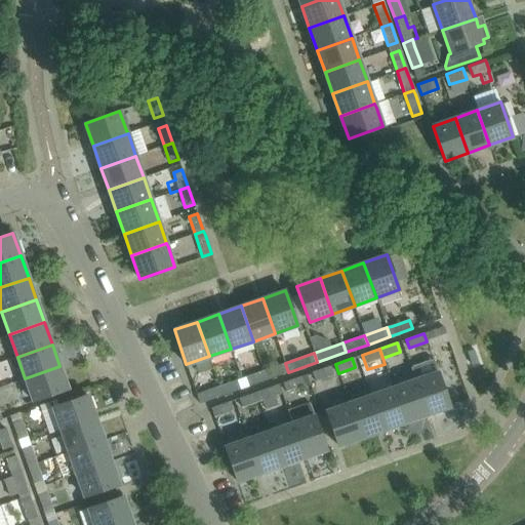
[(267,379),(288,372),(285,363),(264,371),(267,379)]
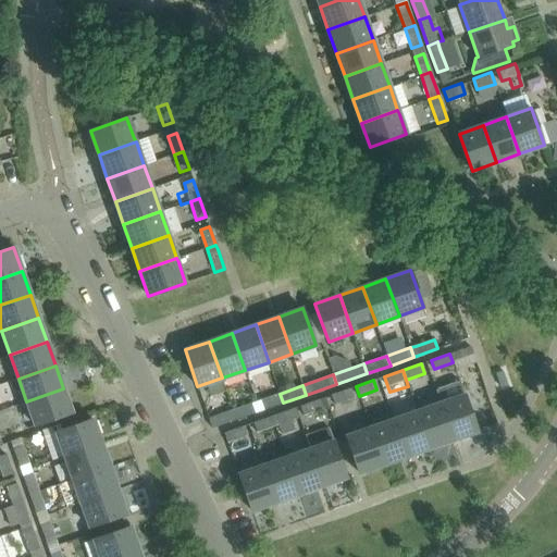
[(35,425),(51,420),(72,412),(63,388),(26,401),(35,425)]
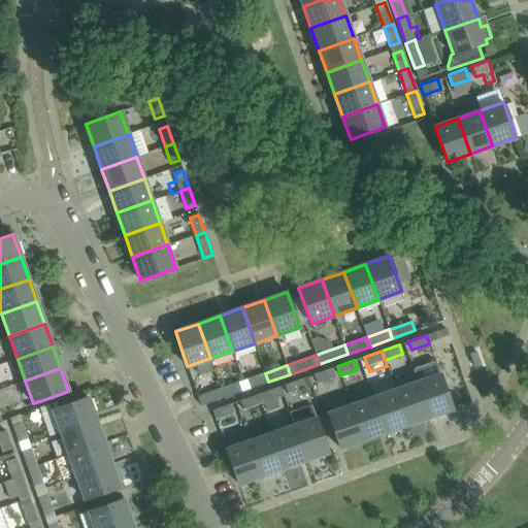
[(330,368),(314,374),(317,384),(333,377),(330,368)]
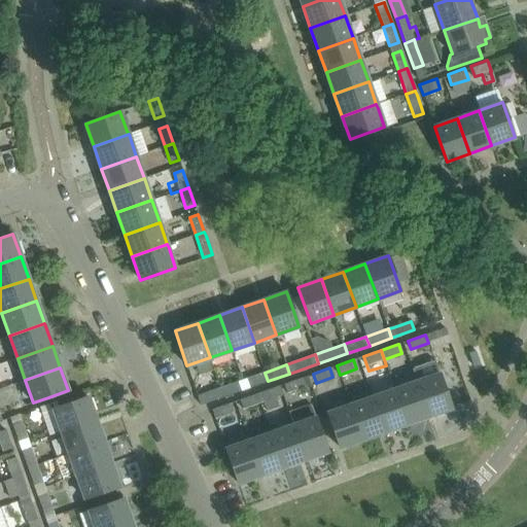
[(245,389),(268,381),(265,373),(247,378),(242,380),(245,389)]
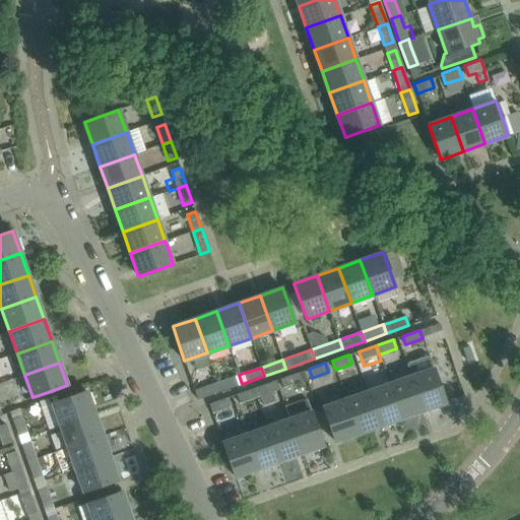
[(410,376),(423,410),(446,402),(434,368),(410,376)]
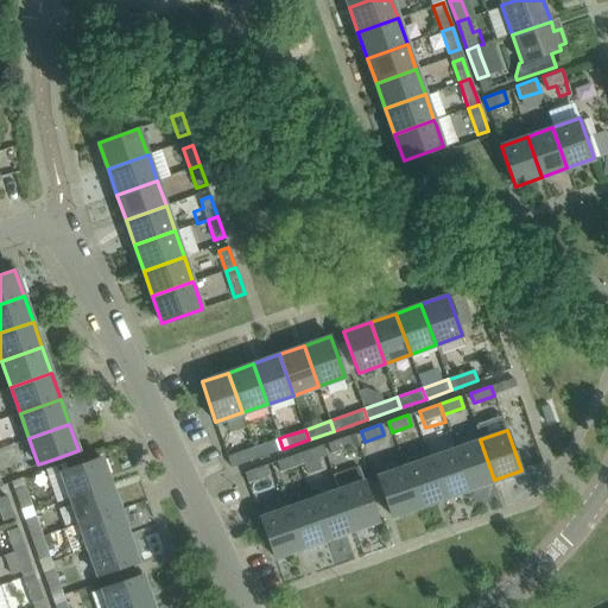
[(347,436),(327,443),(330,454),(350,447),(347,436)]
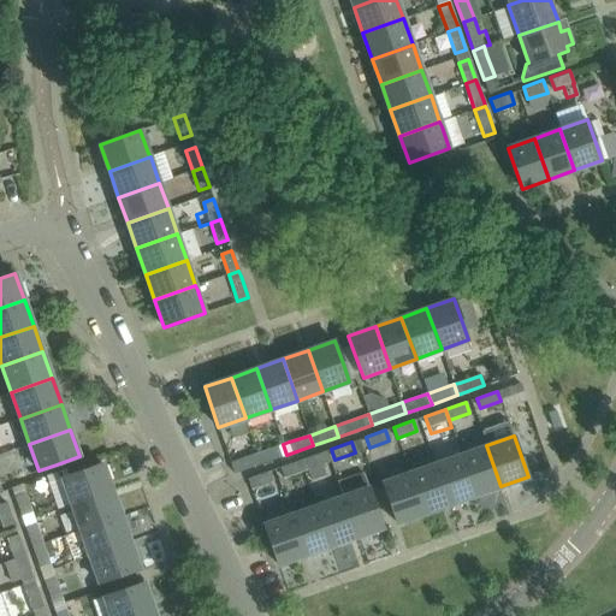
[(261,463),(286,455),(283,444),(258,454),(261,463)]
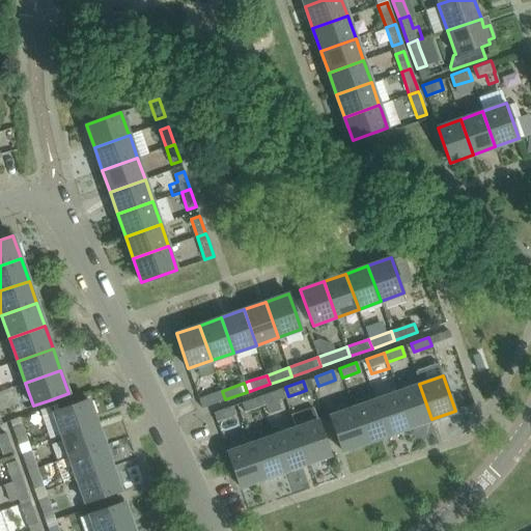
[(410,427),(431,419),(419,384),(397,392),(410,427)]
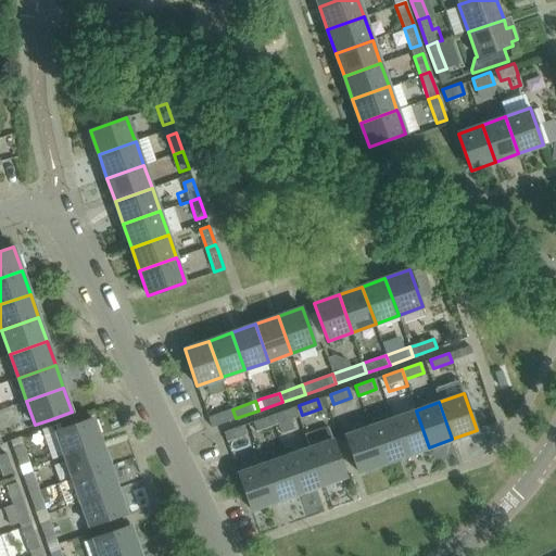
[(226,412),(222,413),(219,406),(206,412),(212,427),(229,420),(226,412)]
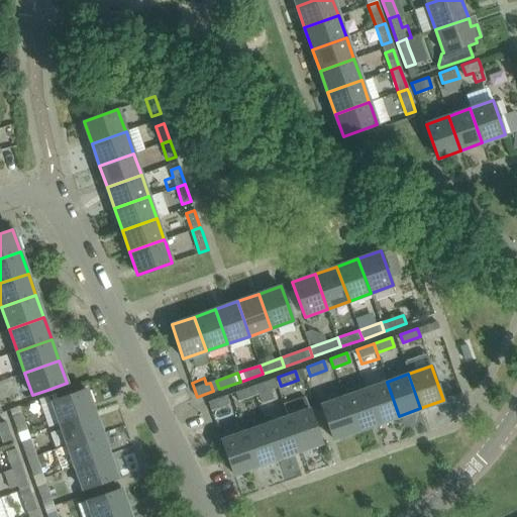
[(251,386),(254,395),(272,389),(269,380),(251,386)]
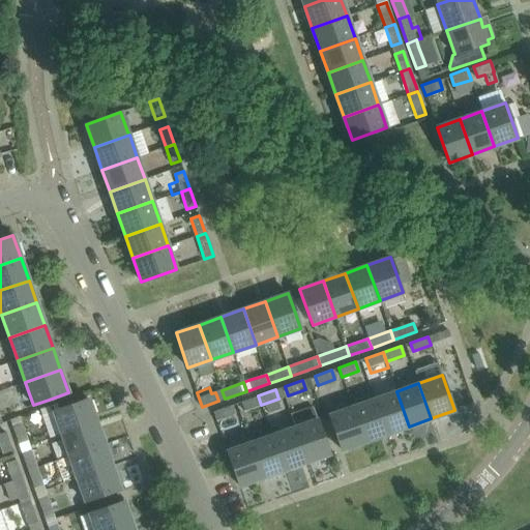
[(386,434),(409,427),(396,391),(374,399),(386,434)]
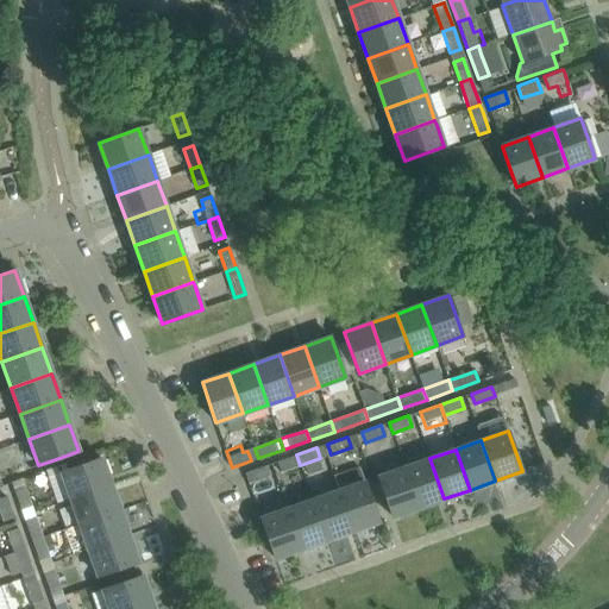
[(309,493),(300,465),(296,454),(276,462),(280,472),(294,468),(303,495),(309,493)]
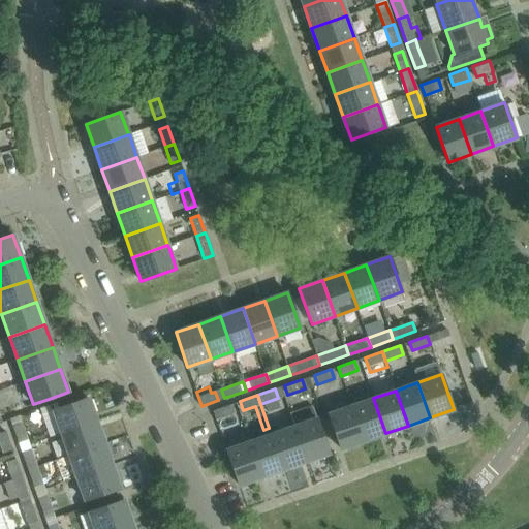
[(60,433),(96,421),(88,398),(53,410),(60,433)]
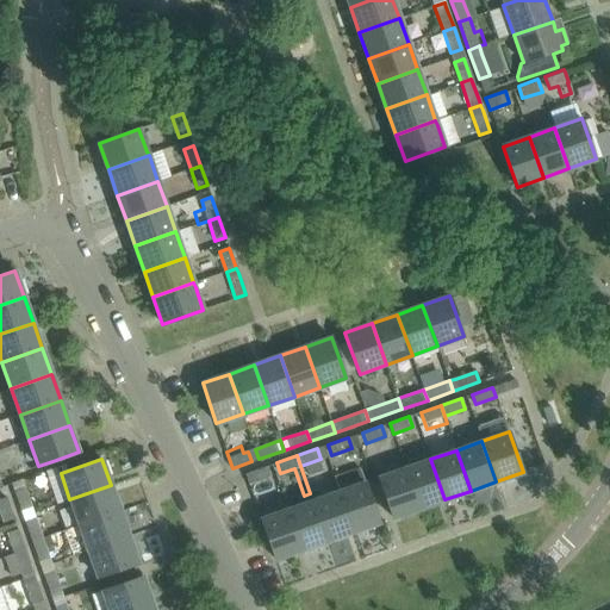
[(419,509),(444,499),(430,459),(405,468),(419,509)]
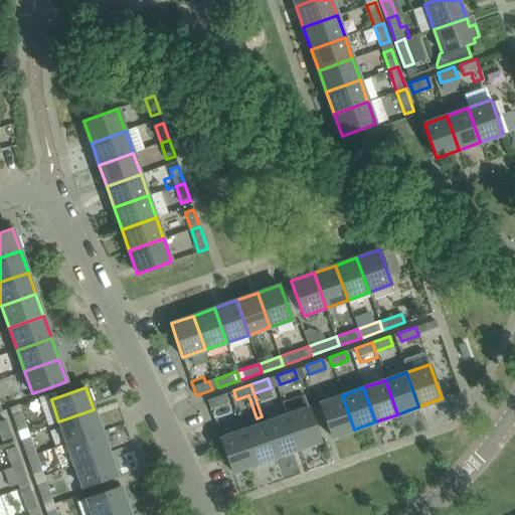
[(210,408),(226,402),(223,394),(207,400),(210,408)]
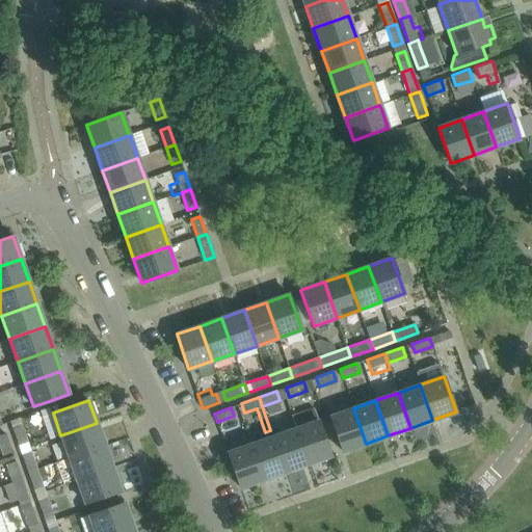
[(343,451),(366,444),(353,408),(330,417),(343,451)]
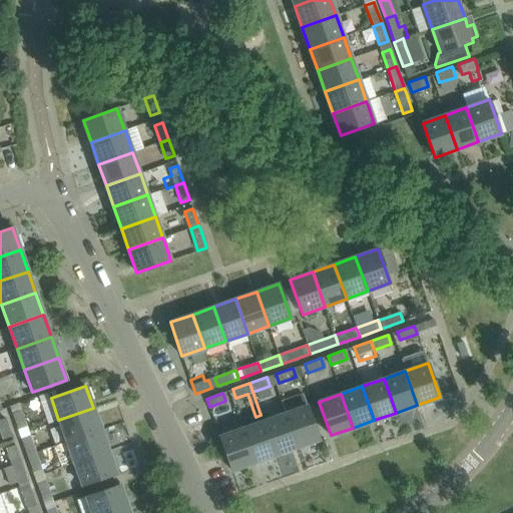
[(28,431),(21,410),(18,403),(10,406),(20,434),(28,431)]
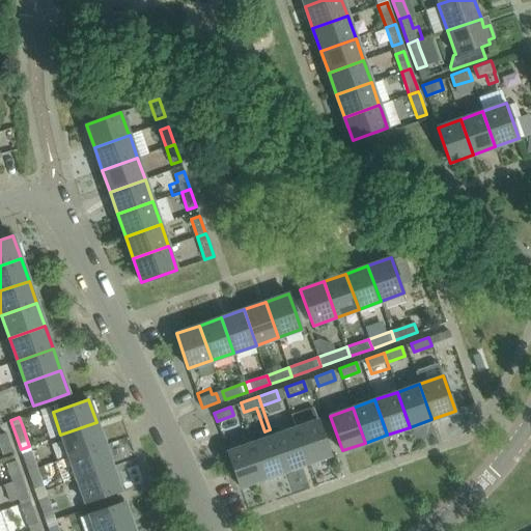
[(330,455),(324,436),(318,420),(295,428),(307,463),(330,455)]
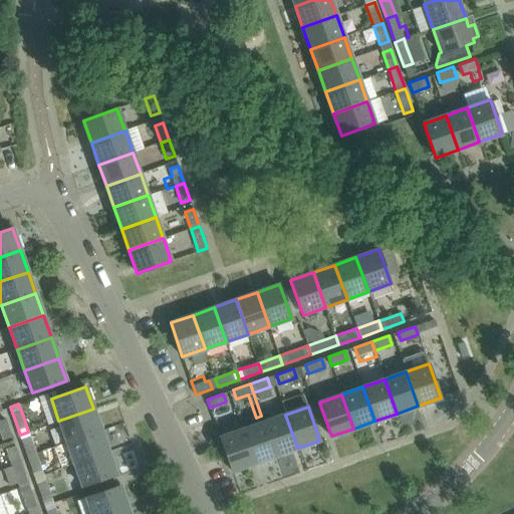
[(66,443),(100,430),(93,409),(58,421),(66,443)]
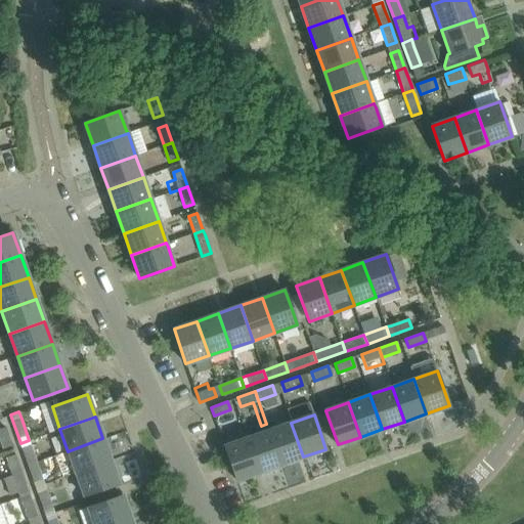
[(281,465),(303,456),(291,423),(269,430),(281,465)]
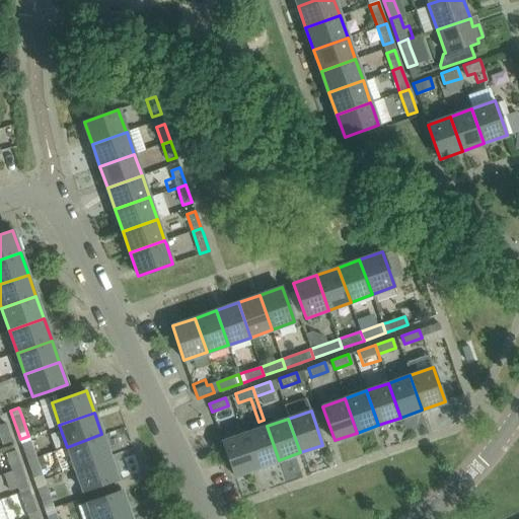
[(11,440),(5,423),(0,425),(0,435),(3,443),(11,440)]
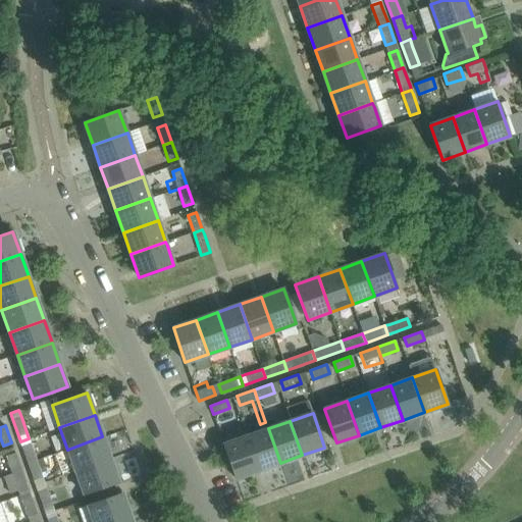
[(258,471),(280,463),(268,428),(246,436),(258,471)]
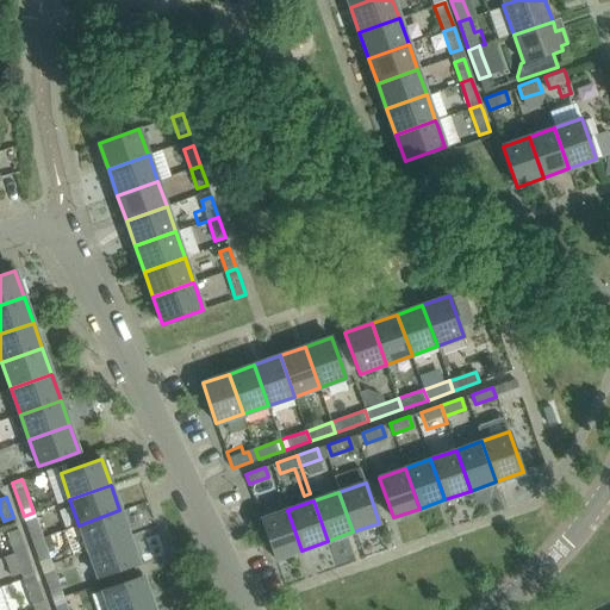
[(88,551),(129,536),(119,510),(79,526),(88,551)]
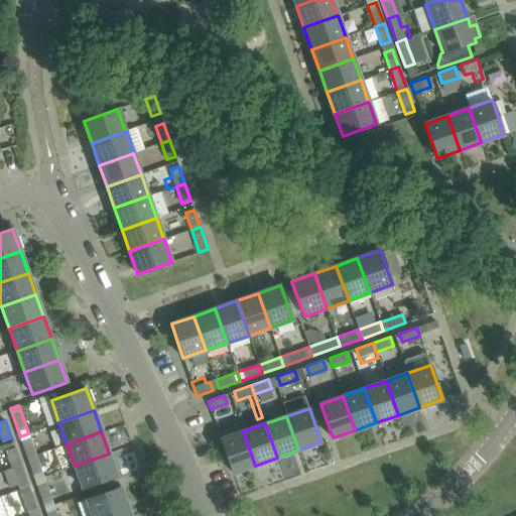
[(233,473),(255,466),(243,431),(221,439),(233,473)]
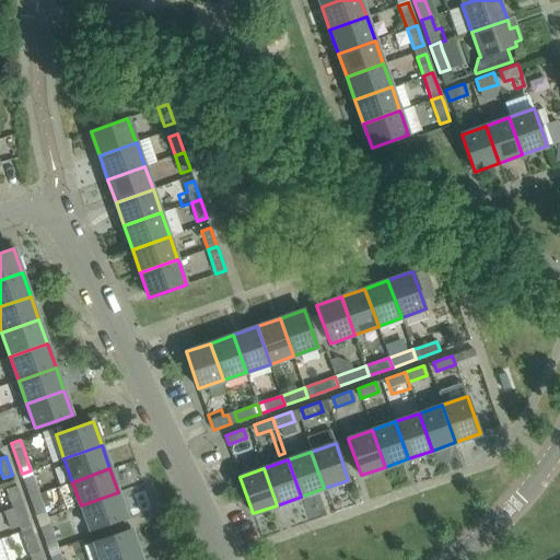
[(35,482),(33,477),(31,470),(22,474),(30,498),(47,492),(43,479),(35,482)]
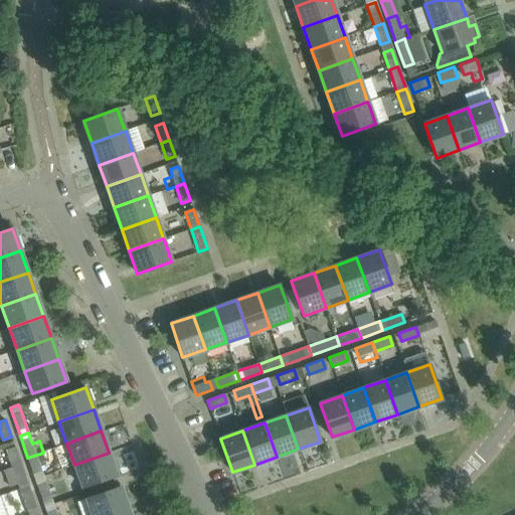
[(12,467),(21,464),(15,447),(6,450),(12,467)]
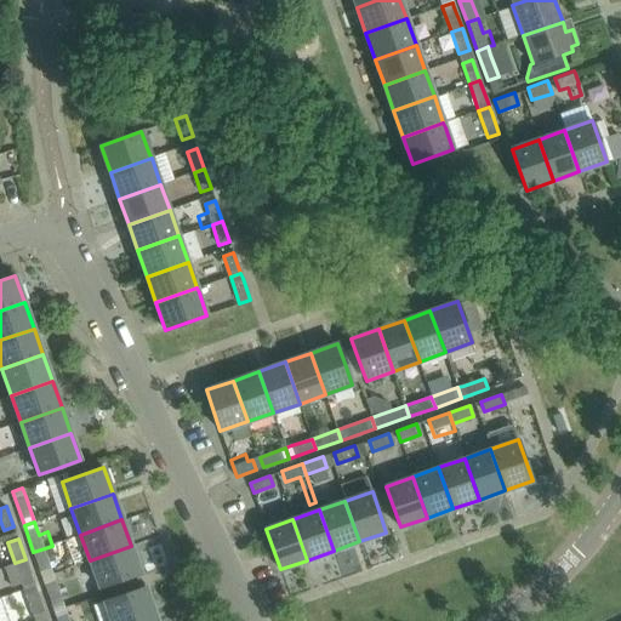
[(52,574),(50,568),(61,564),(55,545),(52,546),(33,552),(43,577),(52,574)]
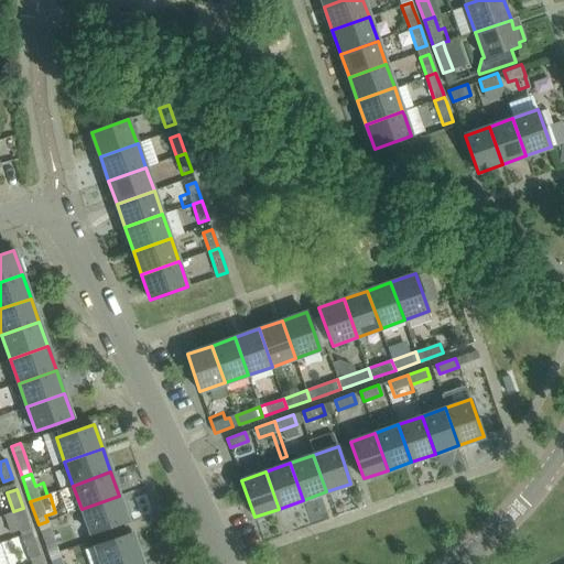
[(89,533),(107,528),(128,520),(119,496),(82,509),(89,533)]
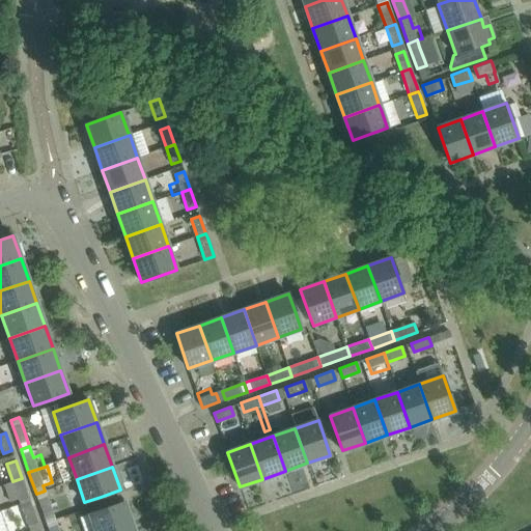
[(29,501),(28,496),(22,478),(12,481),(4,484),(9,501),(19,497),(21,504),(29,501)]
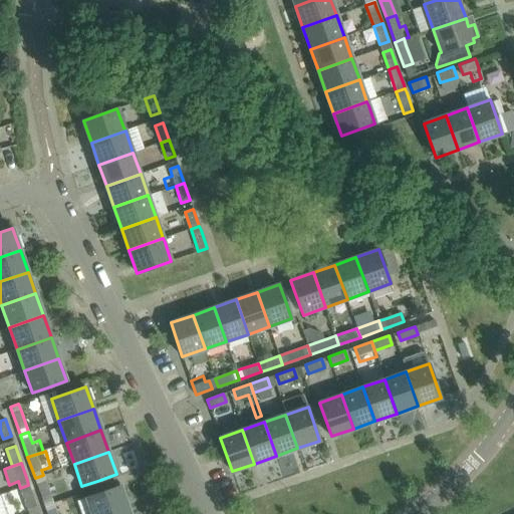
[(53,479),(45,481),(43,475),(35,478),(44,506),(53,503),(61,500),(53,479)]
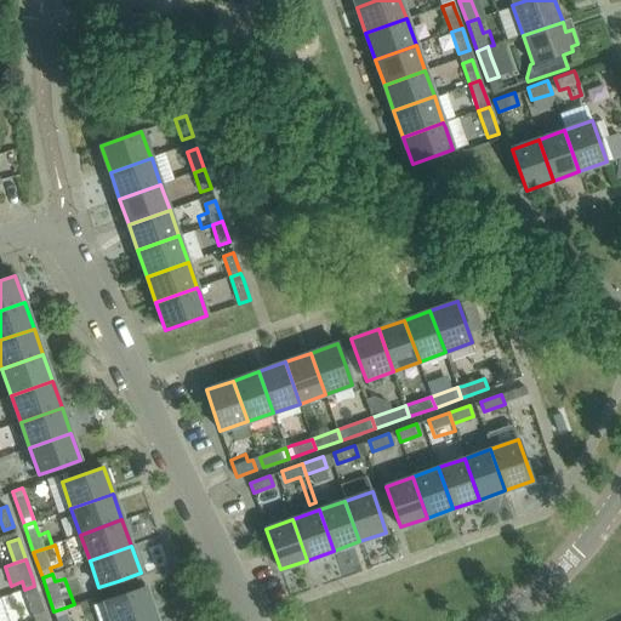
[(44,611),(36,592),(34,586),(24,590),(34,615),(44,611)]
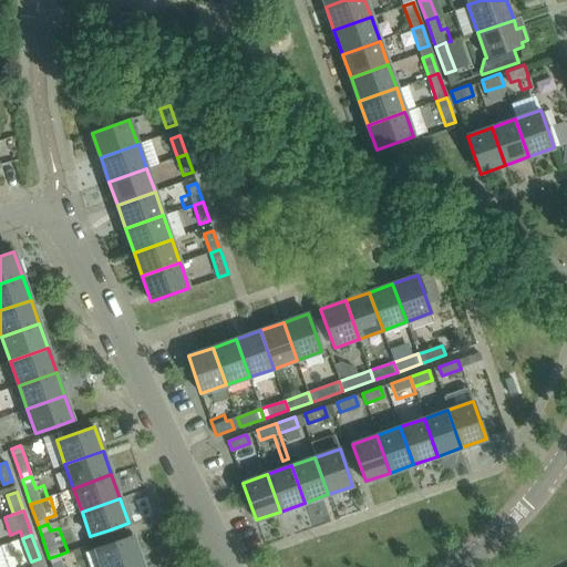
[(100,566),(122,566),(142,560),(133,536),(93,549),(100,566)]
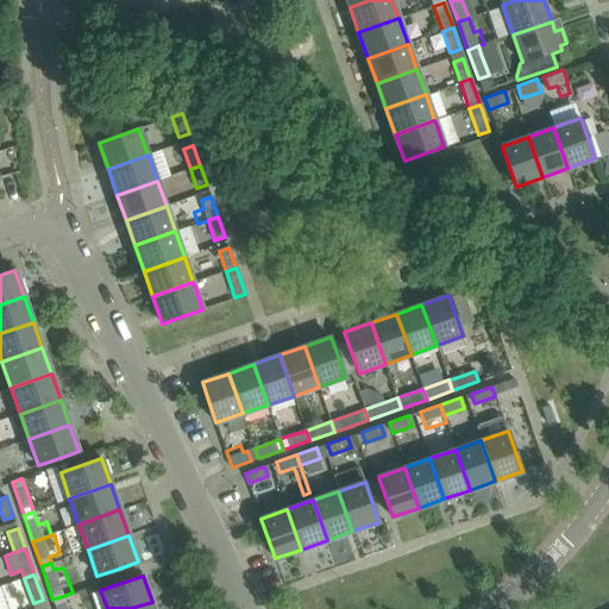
[(67,608),(67,606),(63,596),(52,600),(56,608),(67,608)]
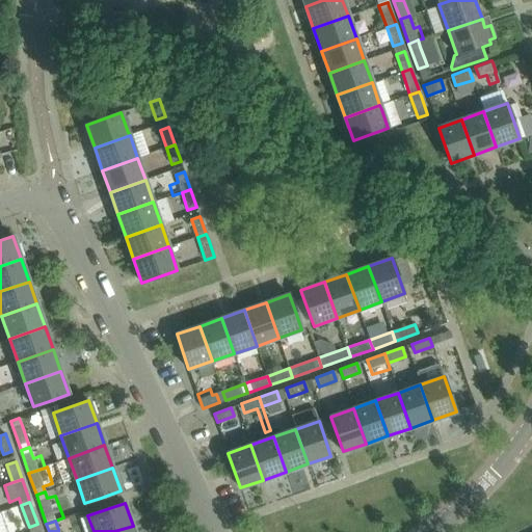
All buildings are outlined.
